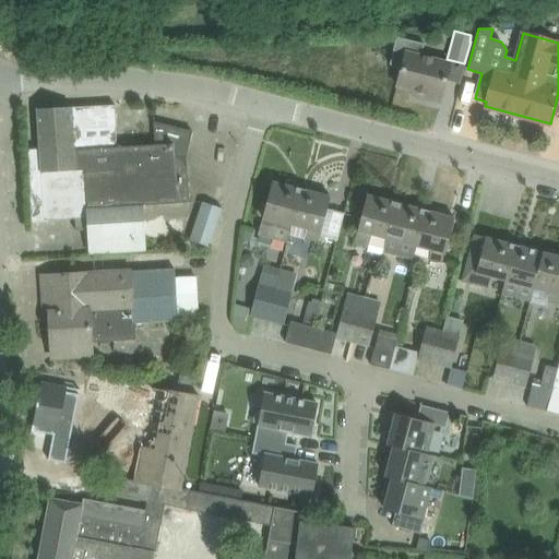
[(396,36),(390,64),(401,68),(396,85),(425,93),(424,98),(440,103),(445,81),(450,63),(419,56),(423,43),(396,36)]
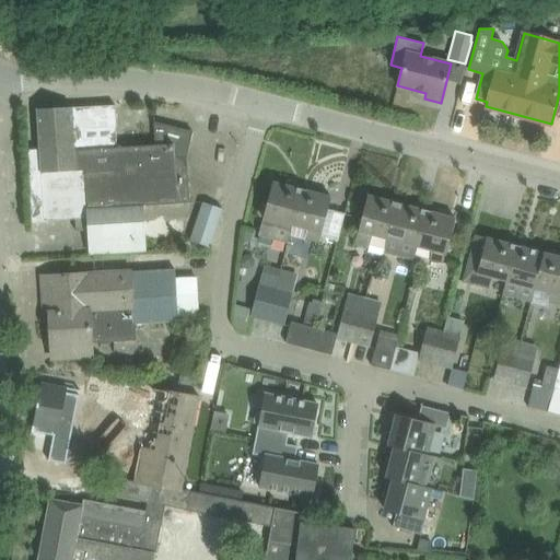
[(89,168),(92,254),(150,252),(149,201),(191,200),(188,126),(173,127),(172,105),(154,105),(155,143),(120,146),(118,104),(38,107),(42,171),(89,168)]
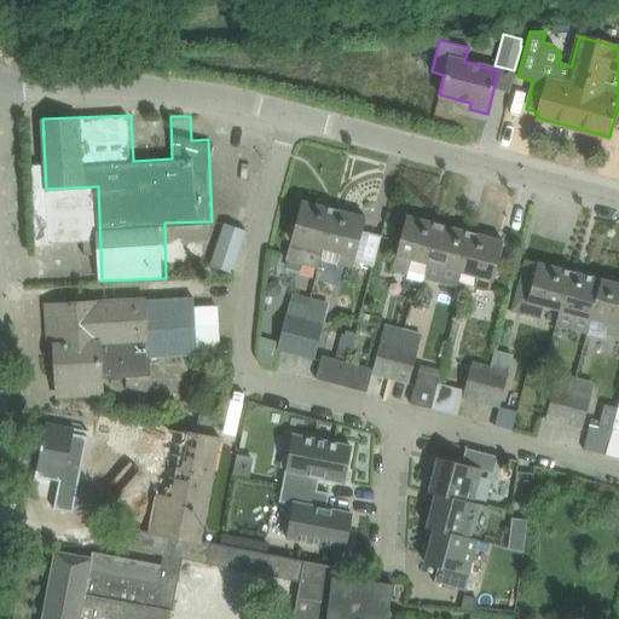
[(7,187),(25,186),(24,168),(6,169),(7,187)]
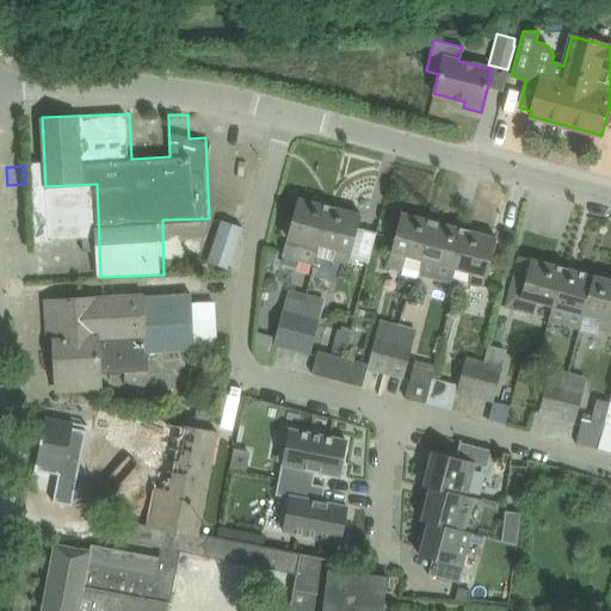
[(51,235),(97,234),(96,185),(65,185),(65,198),(81,198),(81,210),(51,210),(51,235)]
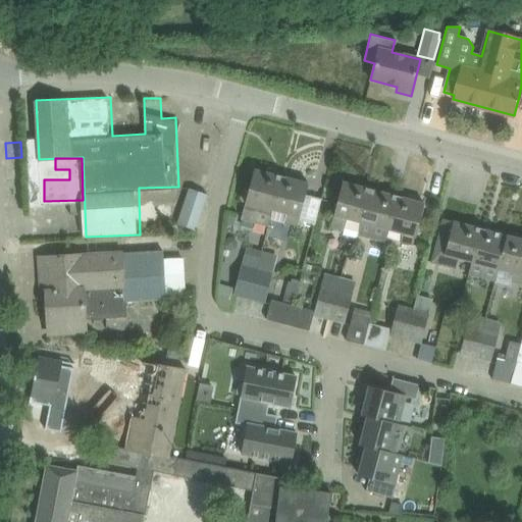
[(254,169),(241,218),(267,225),(271,210),(272,210),(280,176),(254,169)]
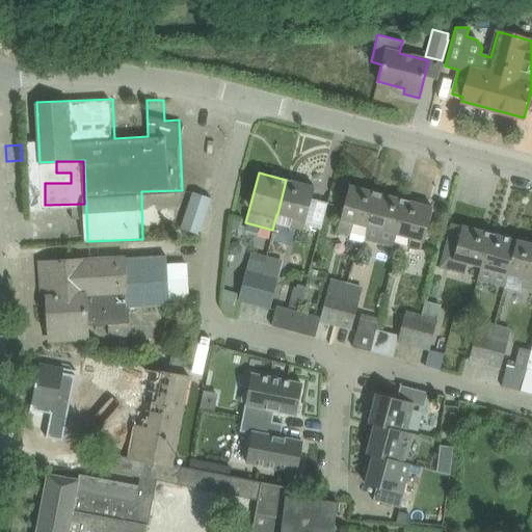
[(286,180),(277,214),(291,218),(289,227),(302,230),(304,223),(321,228),(328,203),(311,198),(314,187),(286,180)]
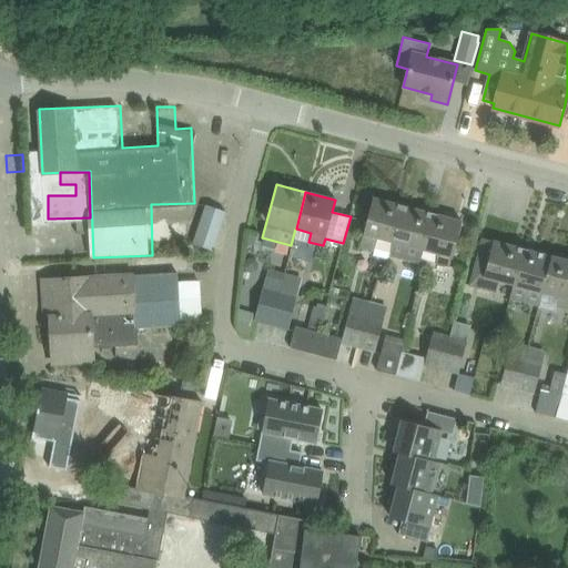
[(373,198),(366,220),(361,244),(375,247),(373,254),(387,257),(388,254),(389,254),(393,242),(402,205),(373,198)]
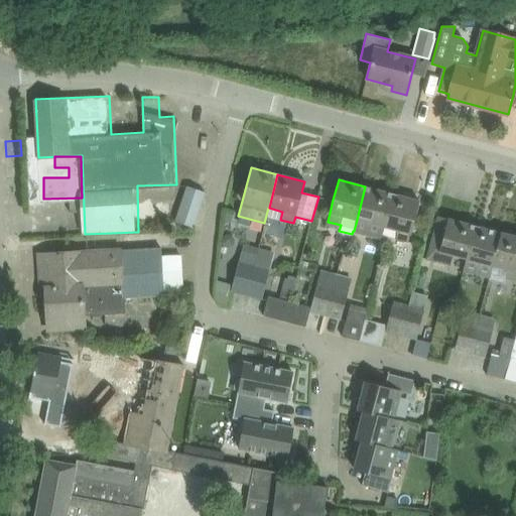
[(196,227),(208,190),(188,183),(175,220),(196,227)]
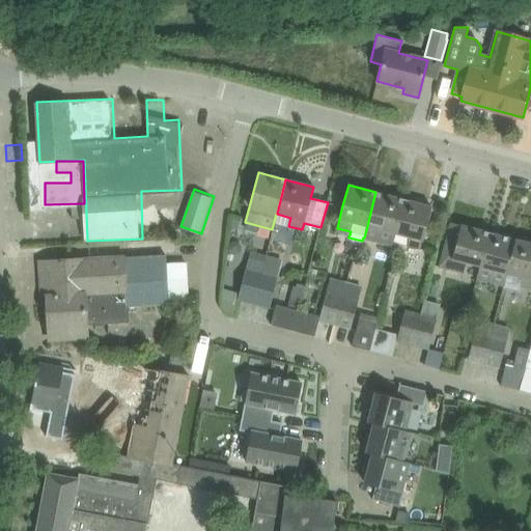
[(367,226),(364,238),(375,241),(391,245),(393,233),(394,233),(403,199),(375,192),(367,226)]
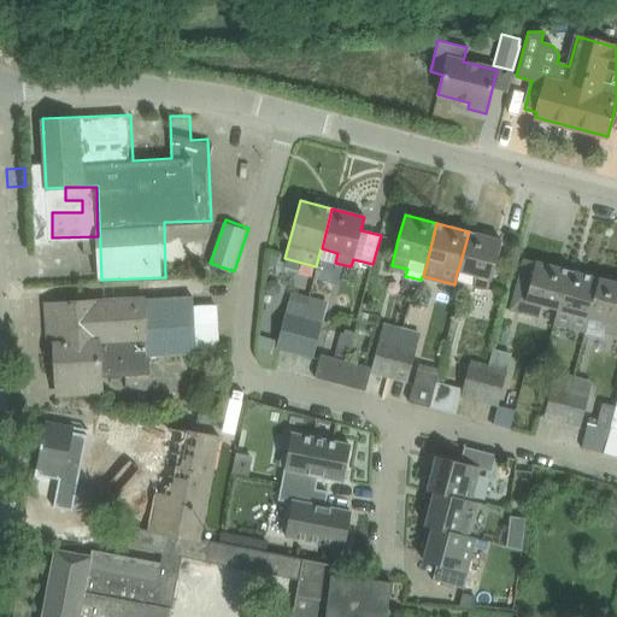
[(469,231),(458,271),(475,276),(471,286),(488,291),(501,240),(469,231)]
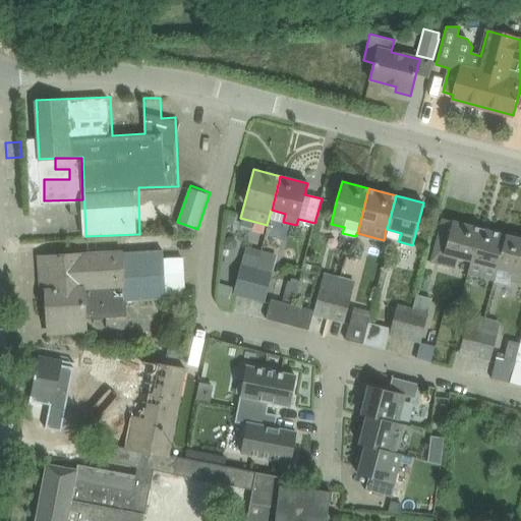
[(441,265),(441,263),(455,267),(457,258),(468,262),(470,262),(479,228),(452,221),(442,219),(430,262),(441,265)]
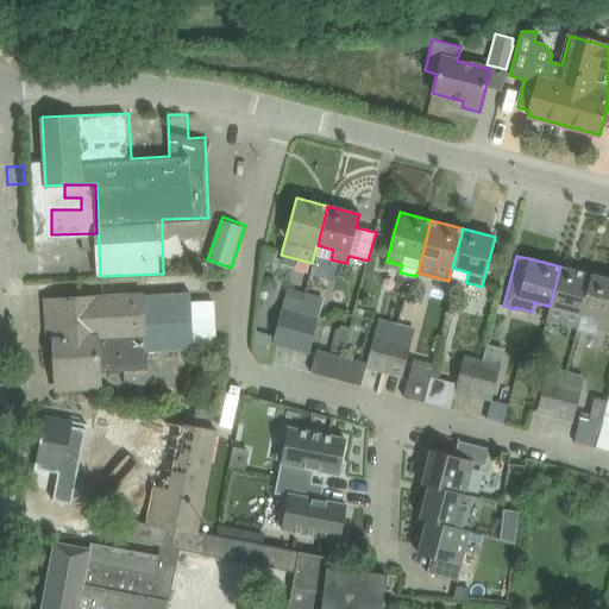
[(545,319),(546,319),(577,327),(581,314),(582,314),(591,275),(560,267),(550,306),(547,306),(545,319)]
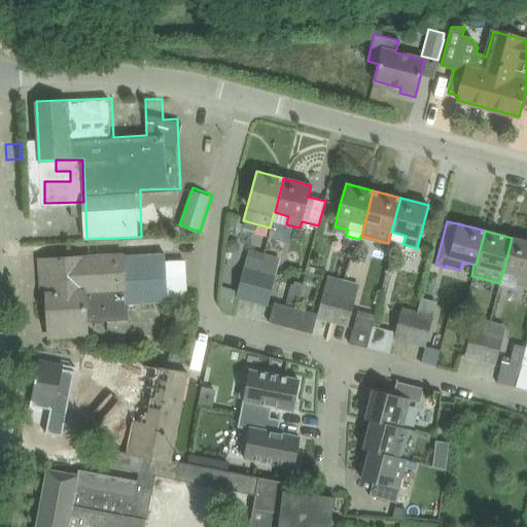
[(171,237),(130,240),(131,252),(172,250),(171,237)]
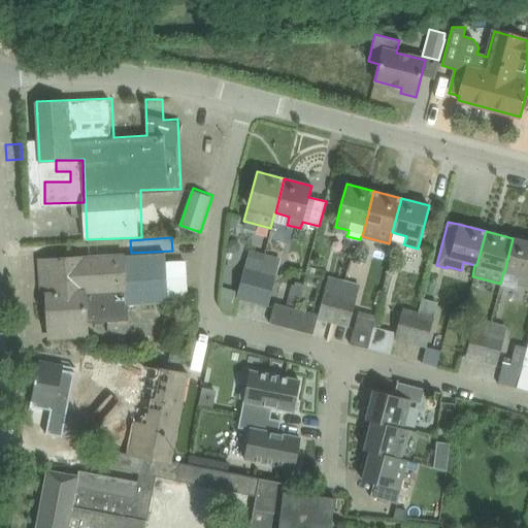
[(527,241),(513,238),(504,272),(518,275),(516,285),(527,288),(527,241)]
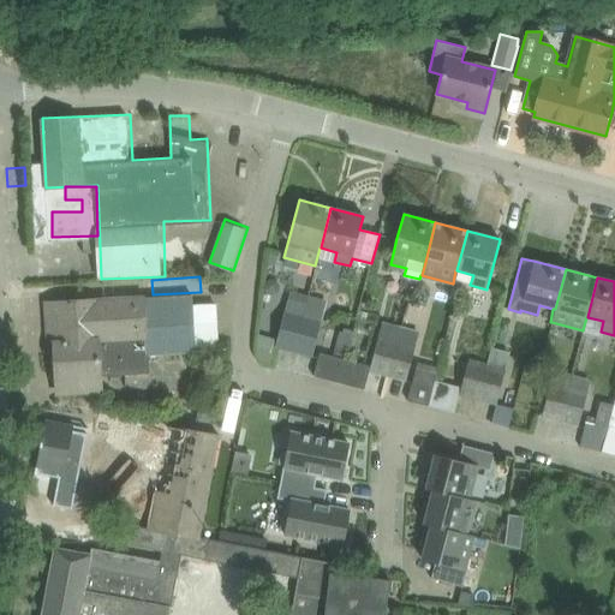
[(292,281),(284,311),(275,347),(293,352),(309,296),(308,296),(311,286),(292,281)]
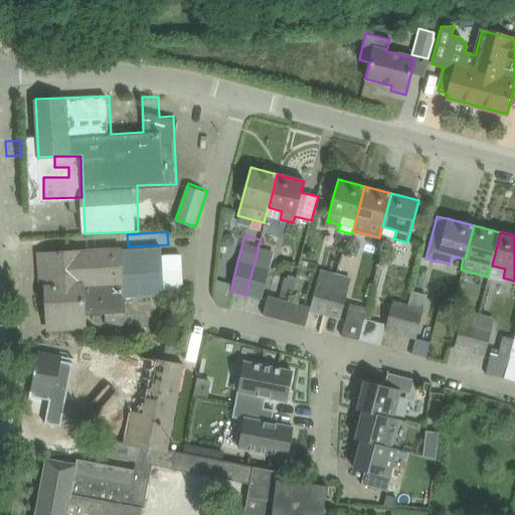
[(140,248),(65,252),(45,253),(47,287),(45,287),(47,330),(83,328),(83,314),(125,311),(124,296),(182,293),(181,270),(180,254),(161,256),(160,246),(140,248)]
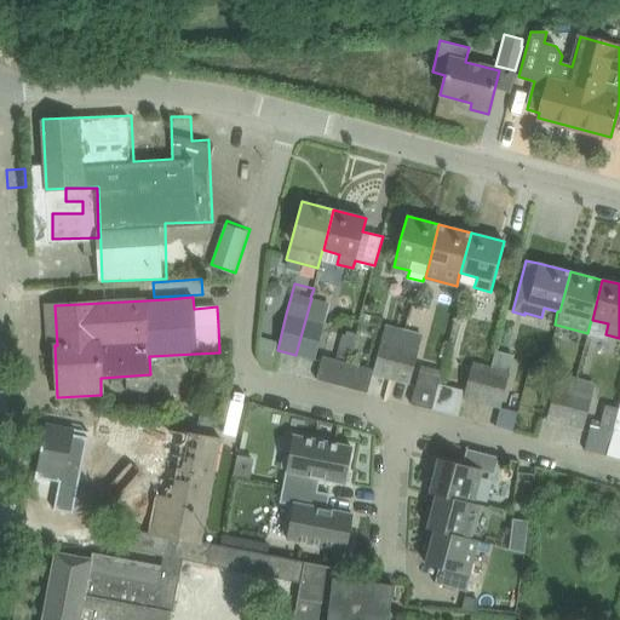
[(311,298),(296,355),(315,360),(329,303),(311,298)]
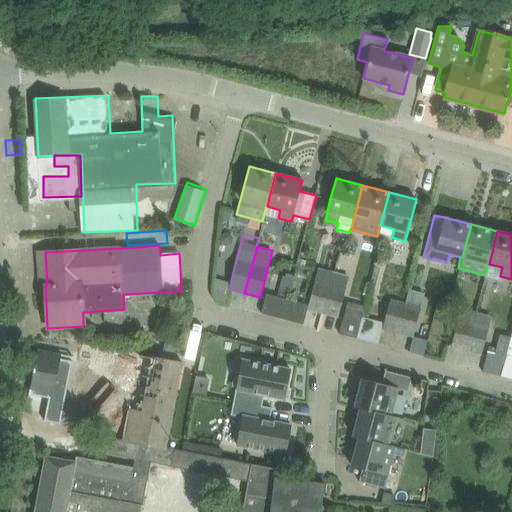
[(266,293),(261,314),(282,319),(288,299),(293,277),(292,277),(292,275),(286,273),(285,276),(282,276),(277,296),(266,293)]
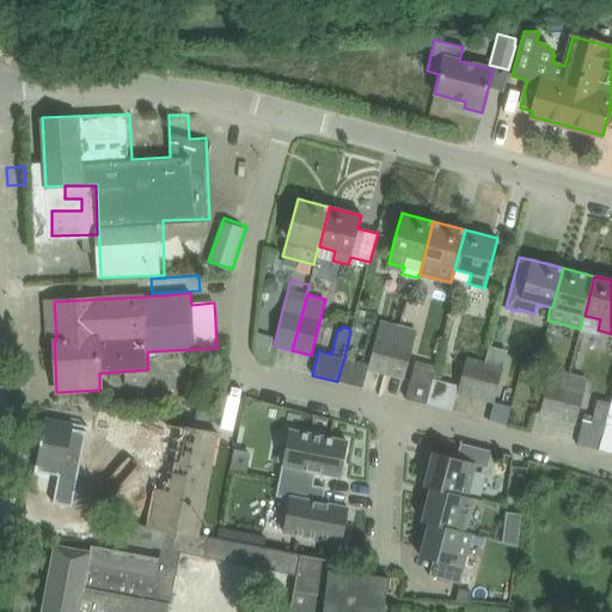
[(375,335),(368,363),(367,369),(385,374),(395,340),(375,335)]
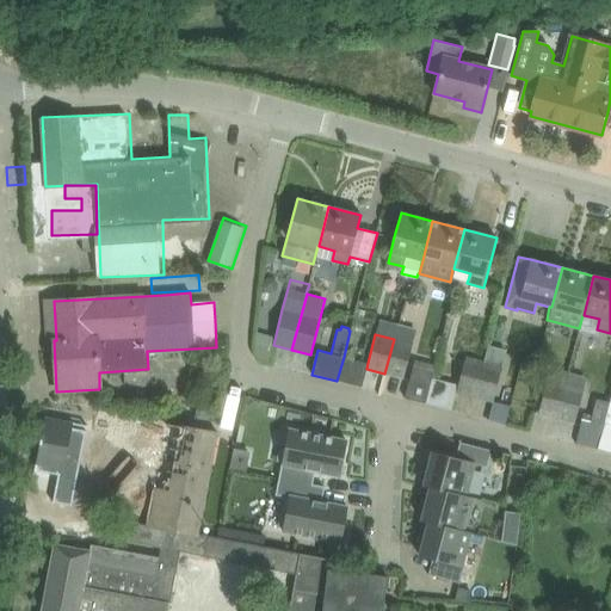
[(394,339),(384,374),(403,378),(412,344),(394,339)]
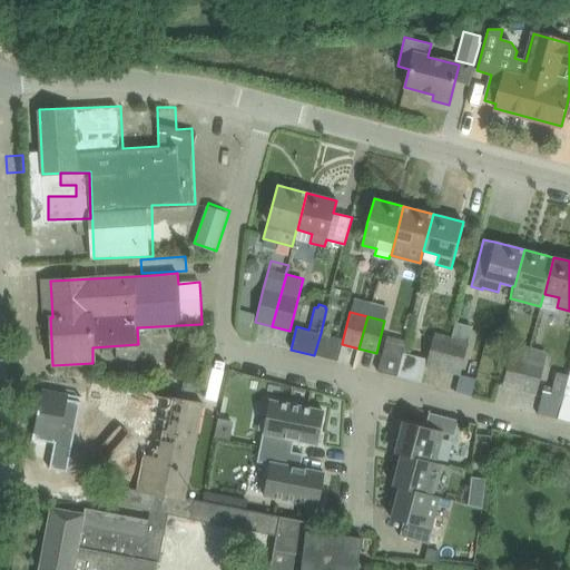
[(321,333),(314,355),(337,361),(342,344),(343,338),(321,333)]
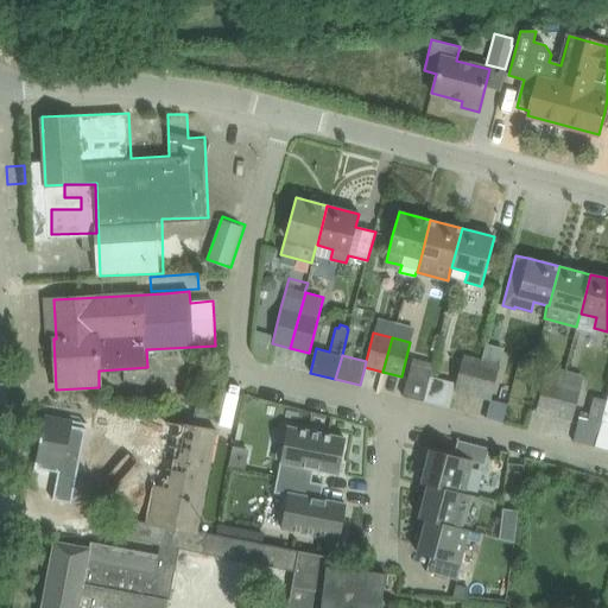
[(462,356),(460,367),(454,391),(472,396),(481,361),(462,356)]
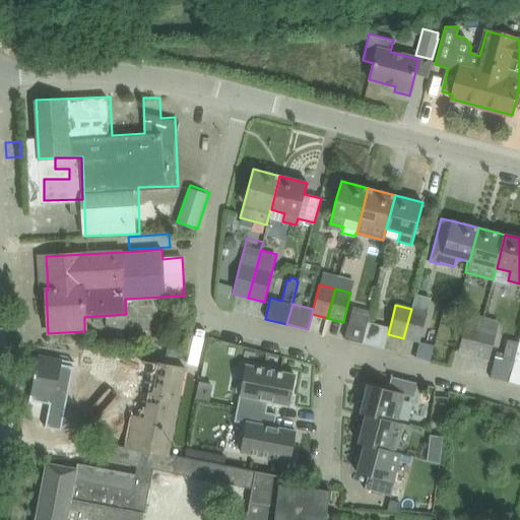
[(411,309),(403,338),(419,342),(427,313),(411,309)]
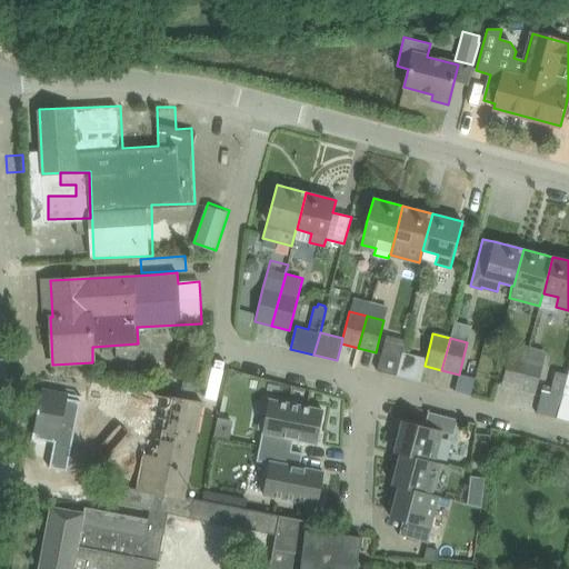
[(385,340),(377,371),(396,376),(403,346),(385,340)]
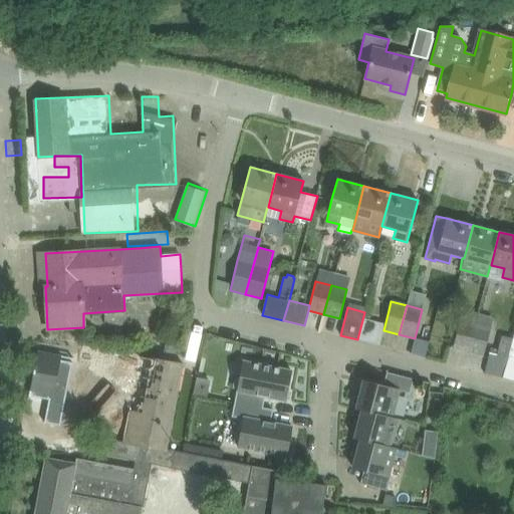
[(462,313),(458,328),(452,348),(468,352),(475,323),(476,317),(462,313)]
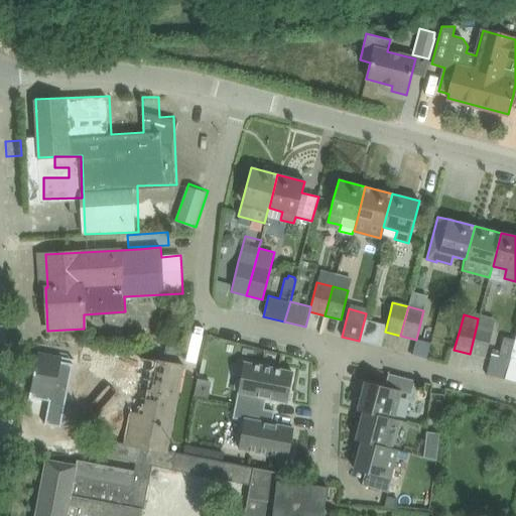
[(477,325),(470,354),(485,358),(493,329),(477,325)]
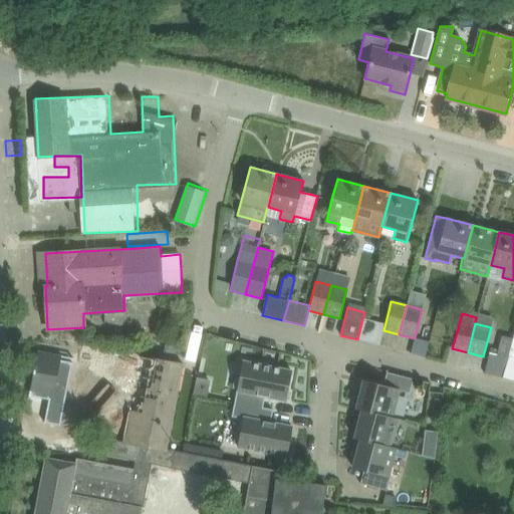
[(415,338),(411,353),(425,357),(425,356),(429,342),(415,338)]
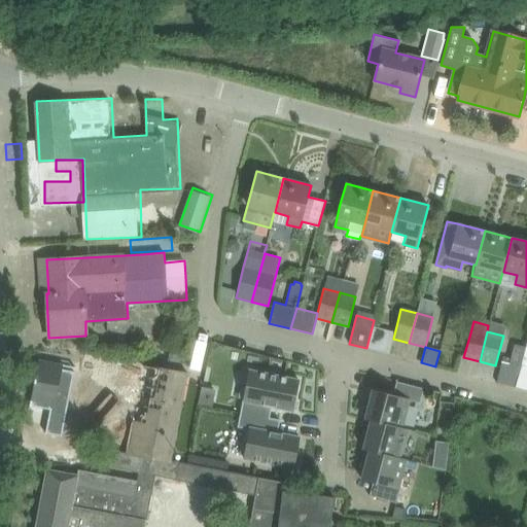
[(171,349),(169,360),(180,362),(182,351),(171,349)]
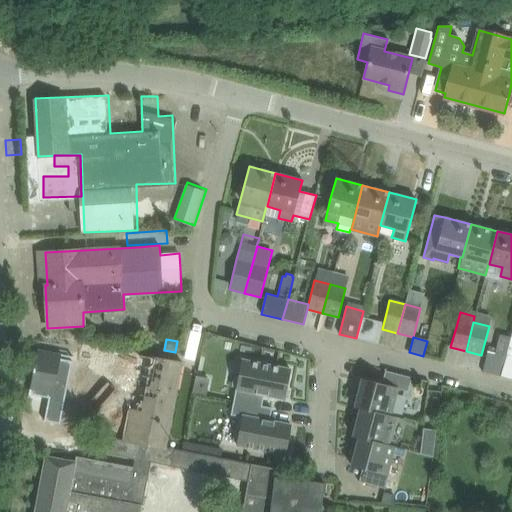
[(501,366),(505,351),(488,347),(484,362),(501,366)]
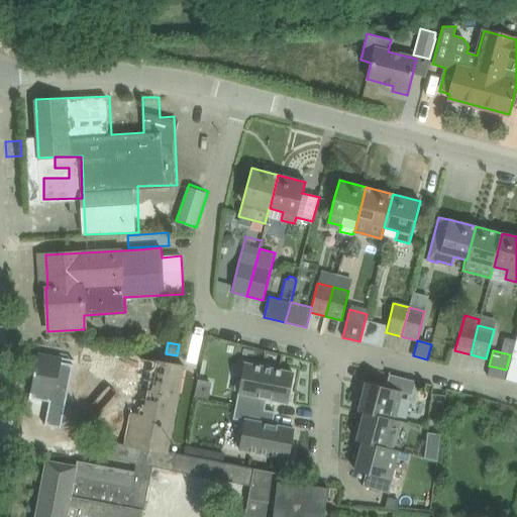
[(37,353),(29,398),(49,402),(44,425),(61,428),(66,402),(73,367),(73,365),(61,363),(62,358),(37,353)]
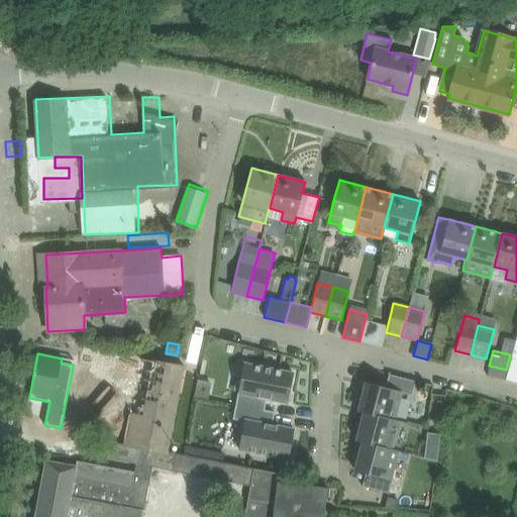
[(244,364),(235,405),(263,411),(264,410),(266,399),(287,403),(293,373),(244,364)]
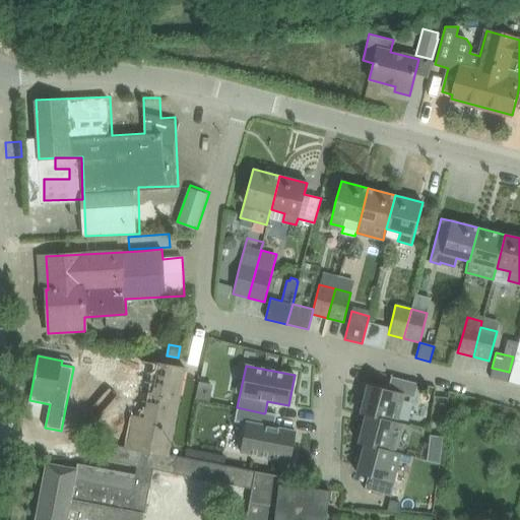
[(519,368),(513,366),(508,382),(519,385),(519,368)]
